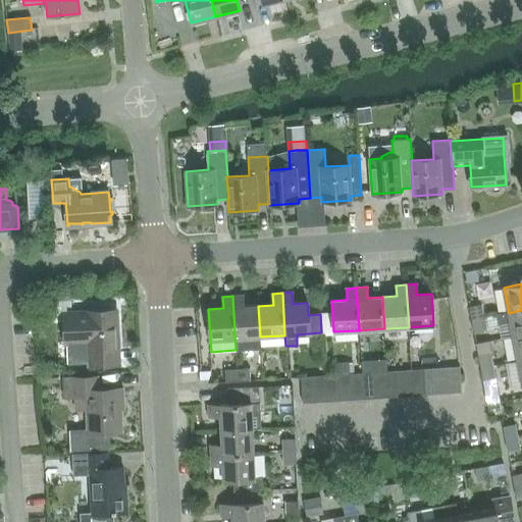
[(232,296),(236,350),(260,349),(260,336),(258,306),(244,307),(243,296),(232,296)]
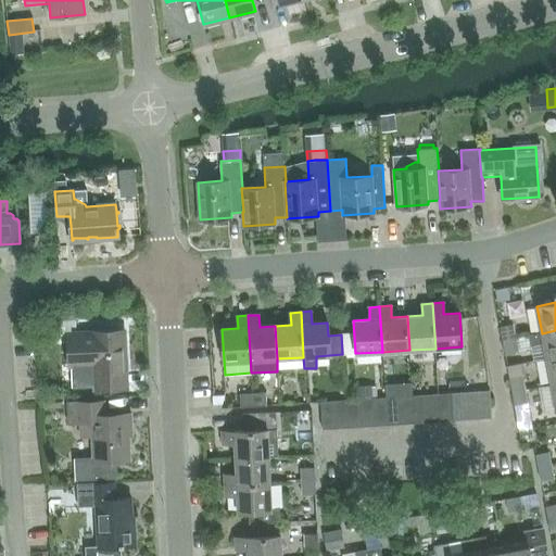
[(502,340),(516,337),(514,325),(500,327),(502,340)]
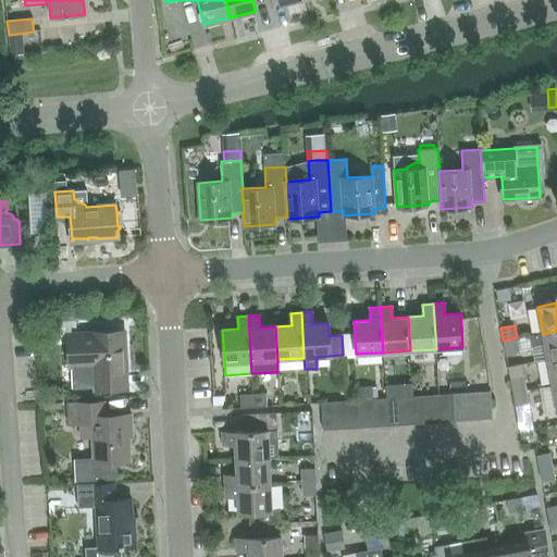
[(547,359),(556,357),(556,331),(543,334),(530,336),(531,347),(544,344),(547,359)]
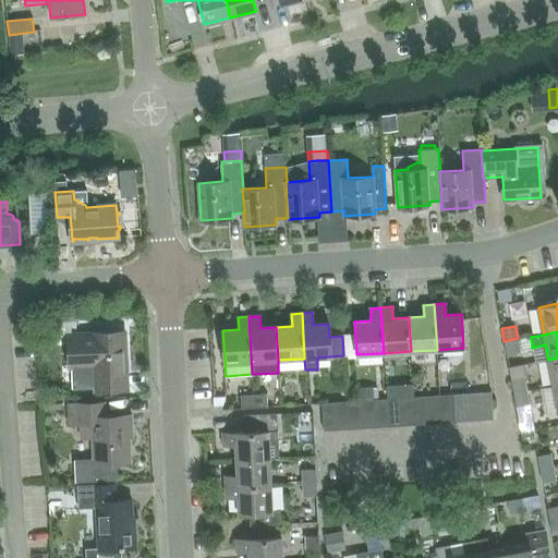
[(72,389),(126,387),(124,332),(70,336),(72,389)]
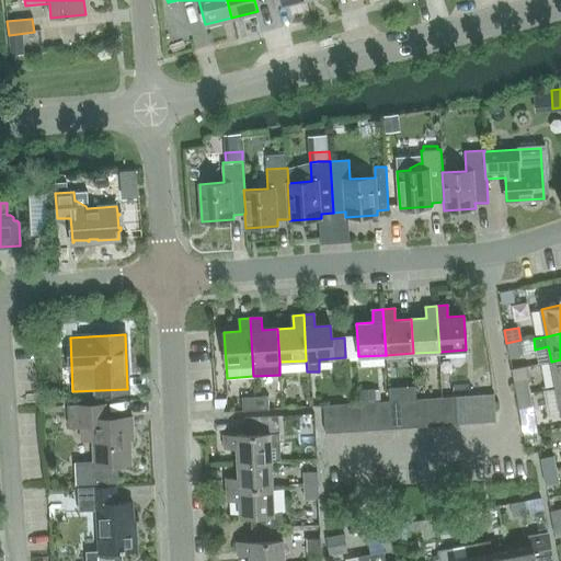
[(521,340),(506,343),(508,356),(523,354),(521,340)]
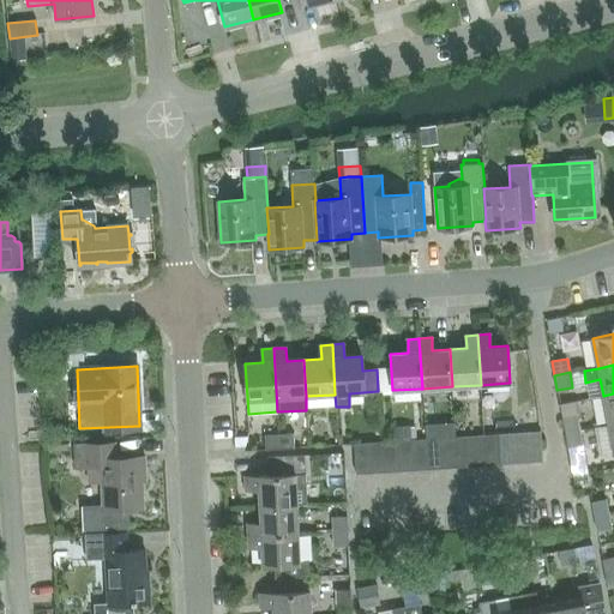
[(608,425),(613,423),(613,393),(603,396),(608,425)]
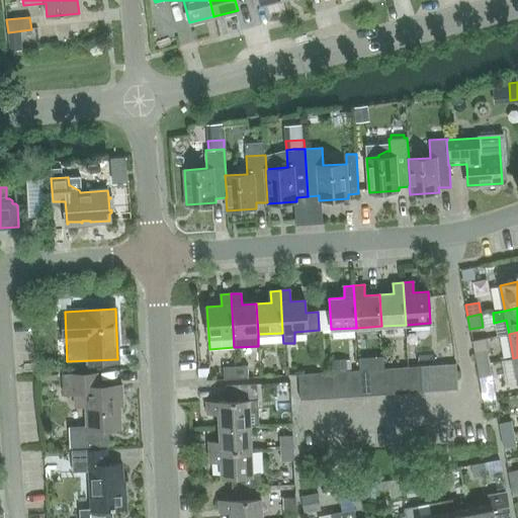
[(477,365),(490,362),(488,350),(475,352),(477,365)]
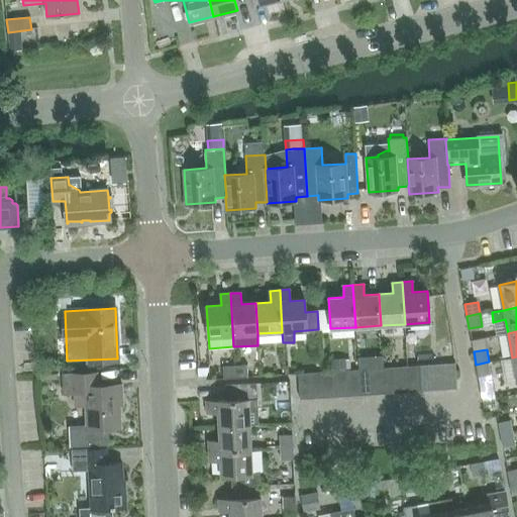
[(489,362),(476,365),(478,377),(491,375),(489,362)]
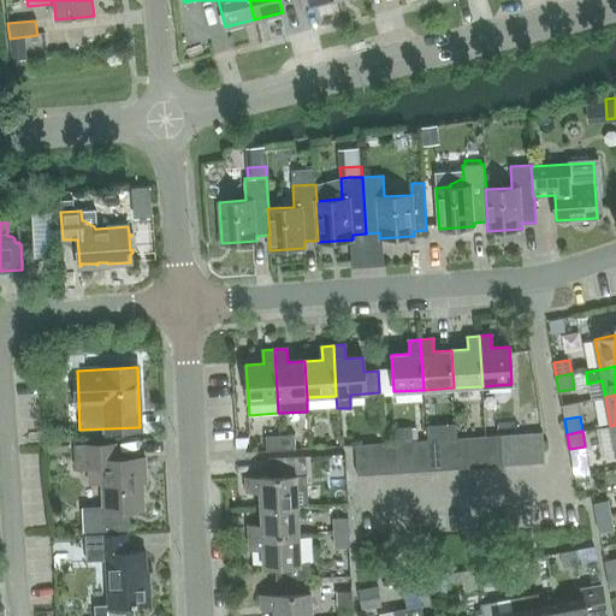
[(527,433),(529,463),(544,462),(543,432),(539,432),(527,433)]
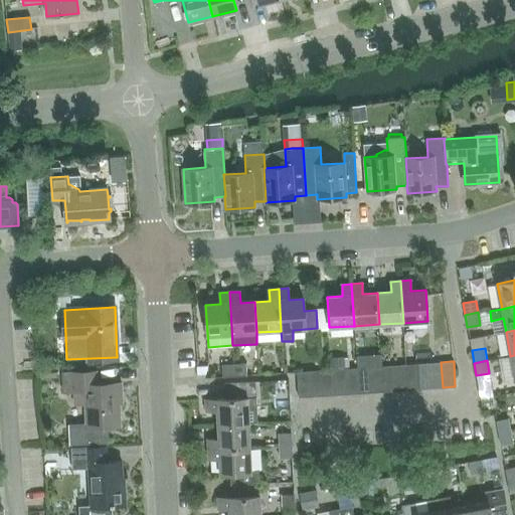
[(431,387),(443,387),(441,362),(428,363),(431,387)]
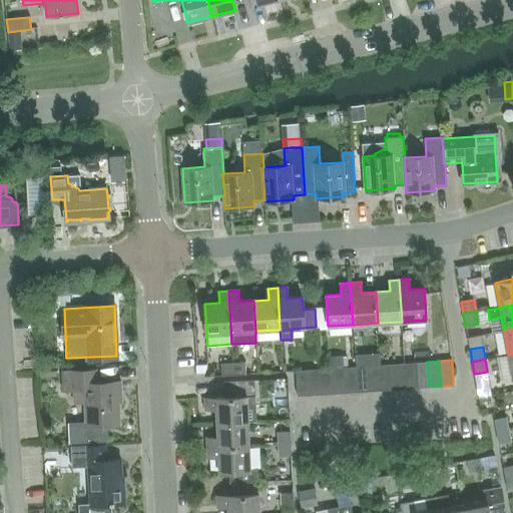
[(232,363),(233,376),(246,375),(245,362),(232,363)]
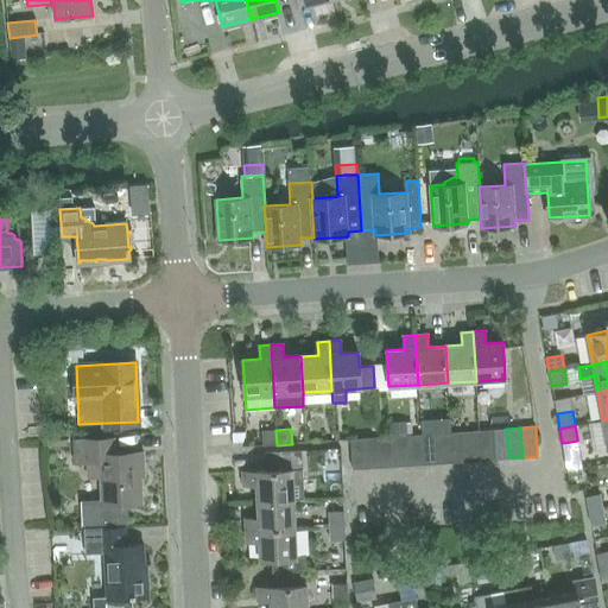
[(495,460),(495,458),(493,429),(479,430),(480,461),(495,460)]
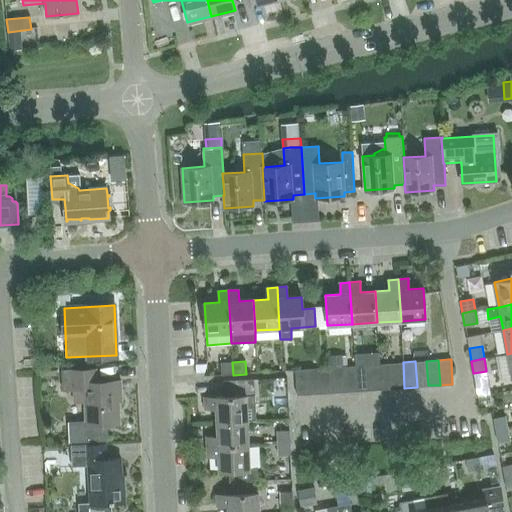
[(417,386),(428,385),(426,361),(415,361),(417,386)]
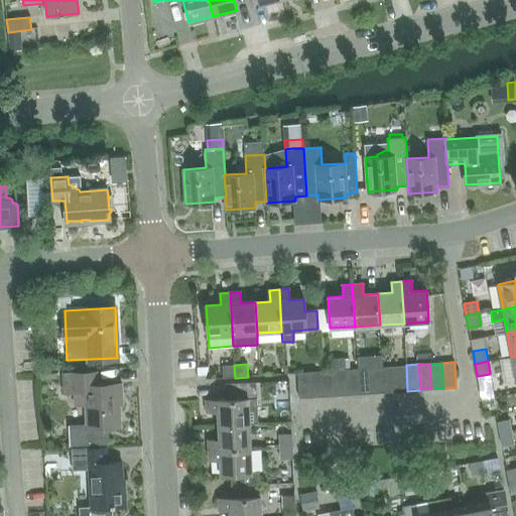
[(223,378),(235,378),(234,365),(222,365),(223,378)]
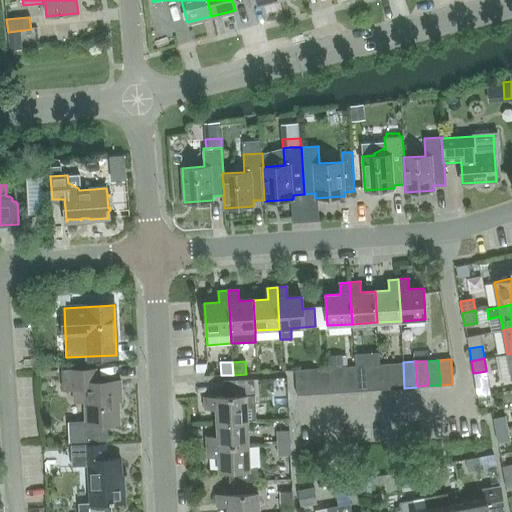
[(392,388),(404,388),(403,362),(391,363),(392,388)]
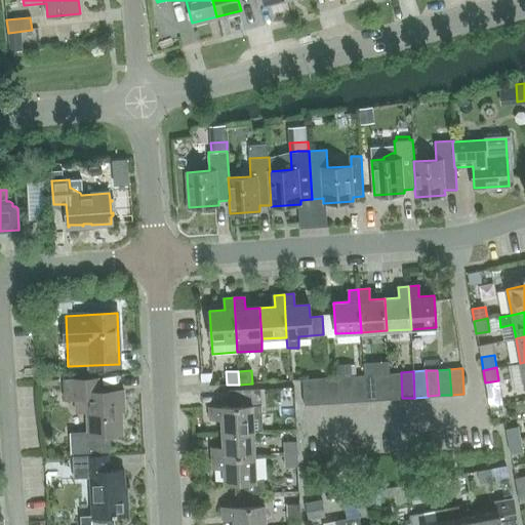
[(390,399),(402,398),(401,372),(388,373),(390,399)]
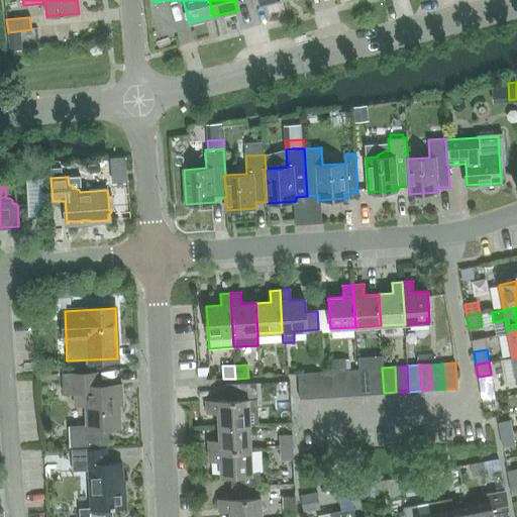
[(372,394),(384,393),(382,368),(371,369),(372,394)]
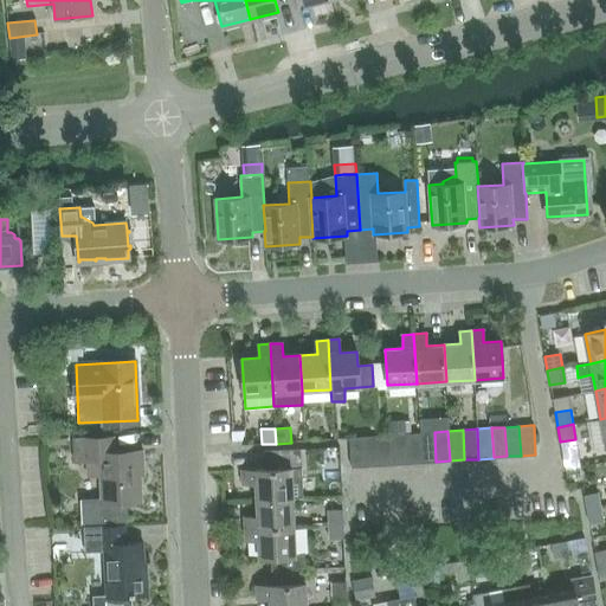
[(407,464),(421,463),(420,432),(405,433),(407,464)]
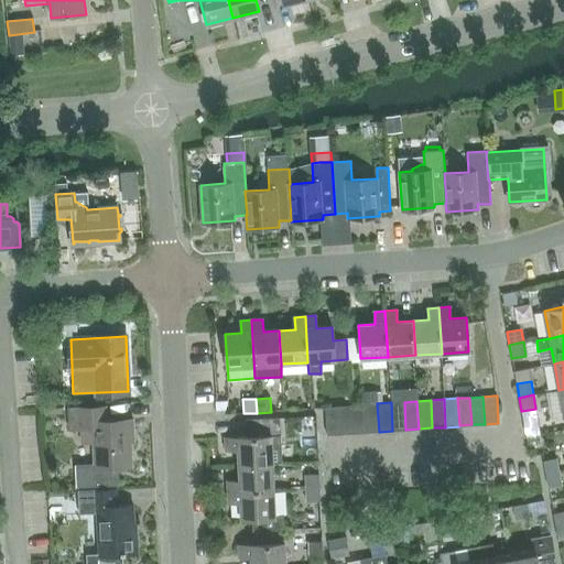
[(392,431),(405,430),(404,402),(391,402),(392,431)]
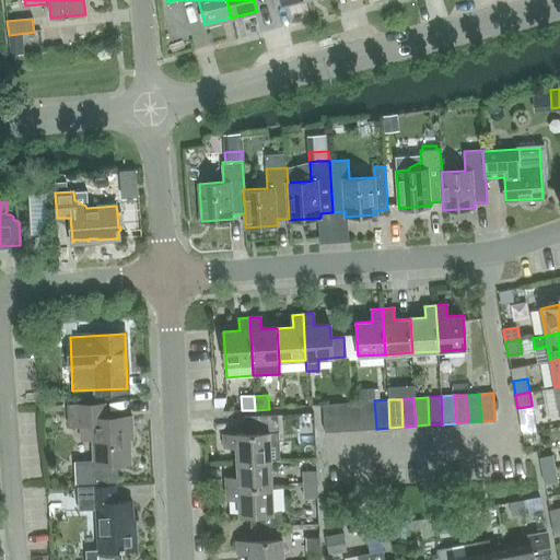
[(363,429),(376,429),(374,400),(361,401),(363,429)]
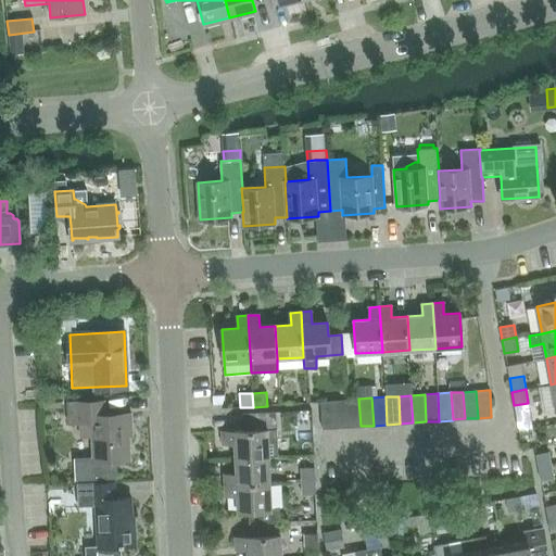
[(349,427),(361,426),(358,399),(346,400),(349,427)]
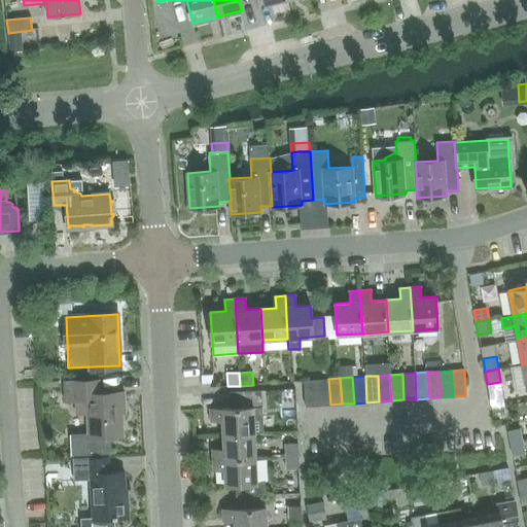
[(318,406),(330,405),(328,379),(316,380),(318,406)]
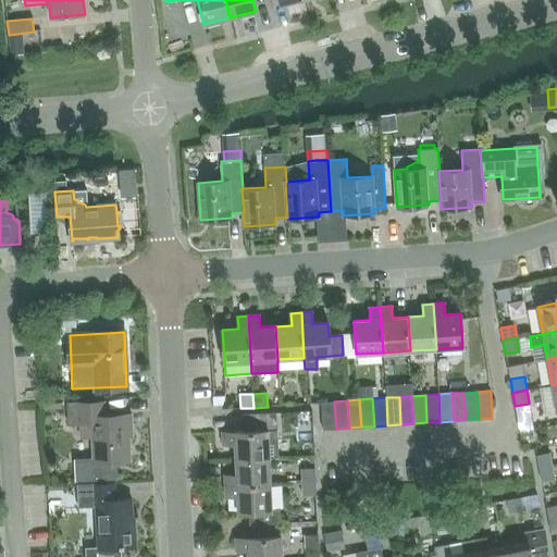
[(104,401),(79,403),(69,403),(69,424),(81,424),(81,423),(93,422),(94,458),(75,459),(76,480),(116,478),(116,461),(130,460),(128,437),(133,436),(132,415),(106,416),(104,401)]
